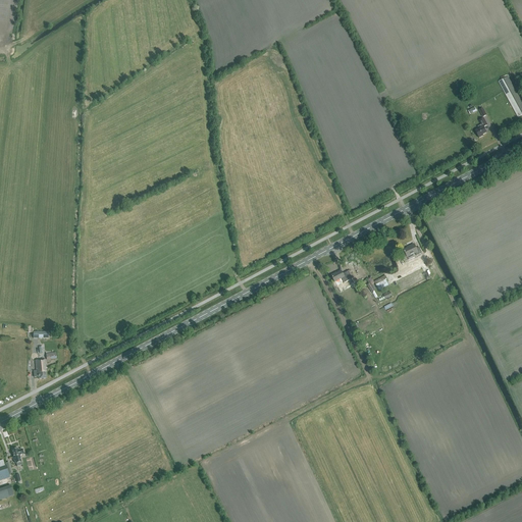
[(521,115),(521,102),(508,76),(499,82),(518,117),(521,115)]
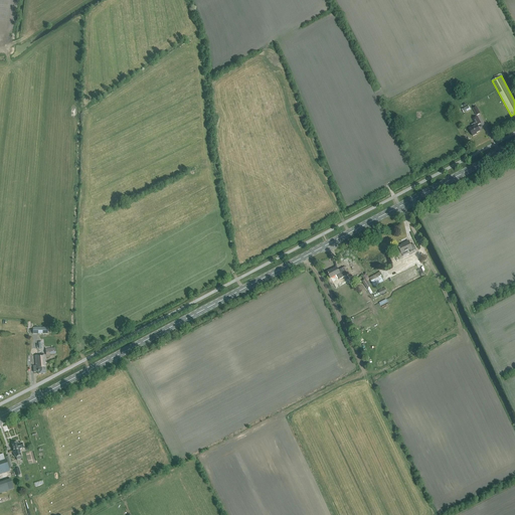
[(472,125),(473,128),(470,130),(473,137),(477,134),(480,131),(477,126),(481,124),(478,117),(473,120),(475,124),(472,125)]
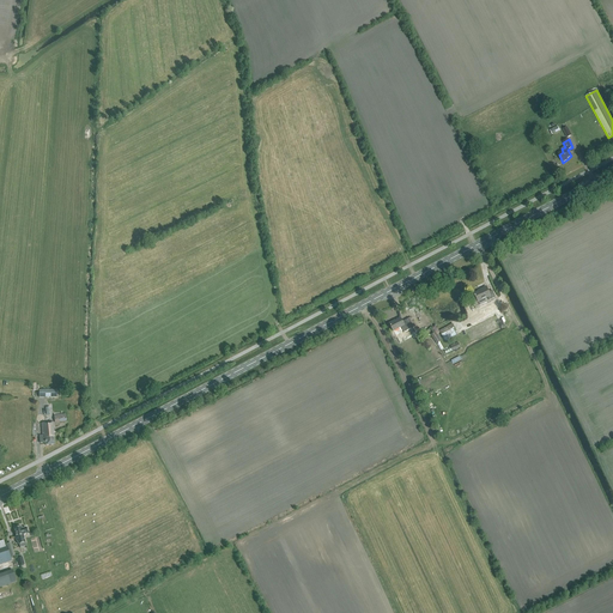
[(489,298),(490,301),(496,298),(492,291),(489,292),(486,287),(481,290),(481,291),(474,295),(475,296),(475,297),(473,298),(475,303),(478,302),(479,302),(489,298)]
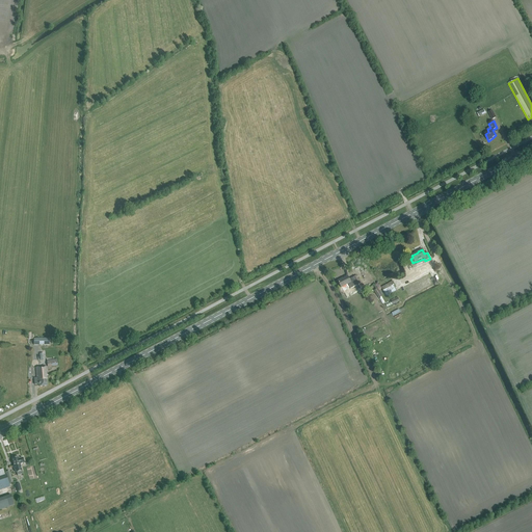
[(348,284),(350,289),(358,285),(355,276),(349,280),(348,276),(344,280),(343,277),(338,281),(341,288),(348,284)]
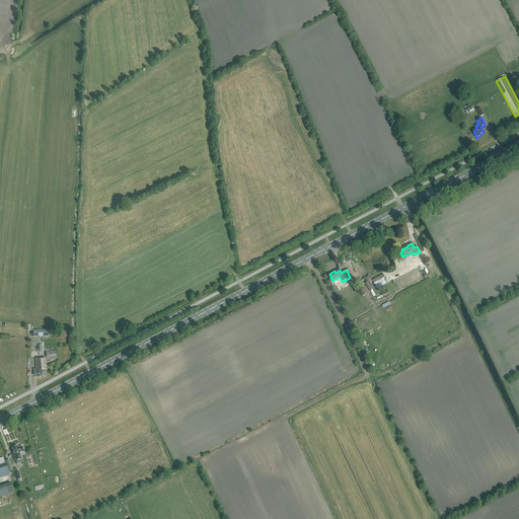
[(372,281),(377,289),(387,283),(386,280),(384,274),(372,281)]
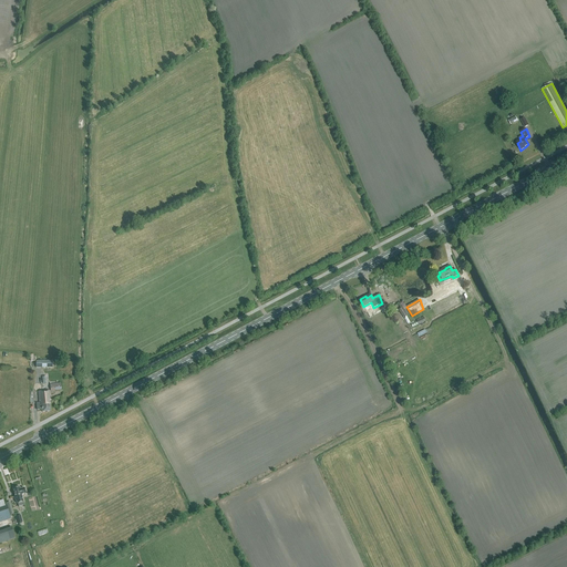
[(42,410),(42,412),(51,411),(50,405),(52,404),(51,394),(54,393),(54,391),(62,390),(61,383),(57,384),(57,380),(58,380),(57,375),(48,377),(49,384),(50,384),(51,391),(50,391),(39,392),(40,403),(37,403),(38,410),(42,410)]
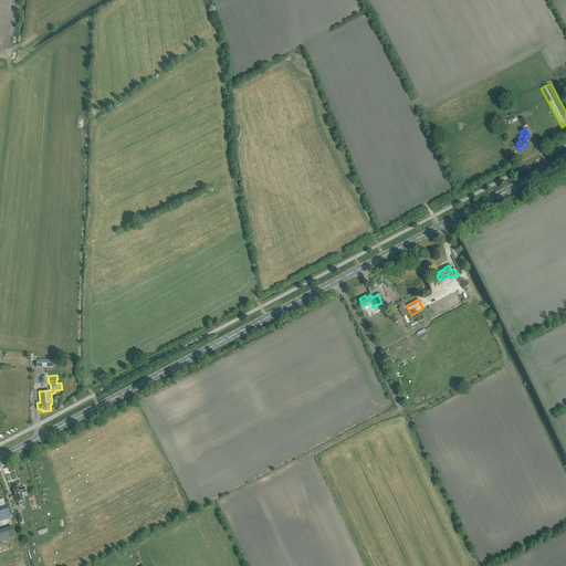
[(20,489),(19,486),(12,489),(16,496),(14,496),(16,500),(17,500),(18,503),(19,502),(19,503),(23,502),(21,494),(22,494),(25,492),(24,488),(20,489)]
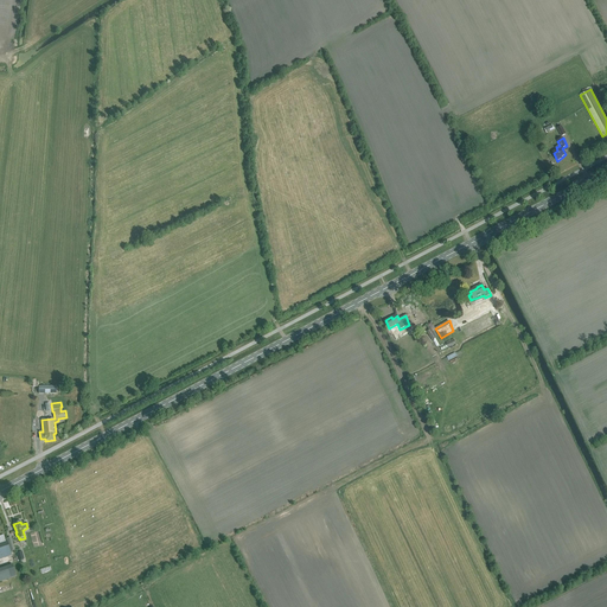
[(7,541),(0,543),(0,558),(12,555),(11,551),(7,541)]
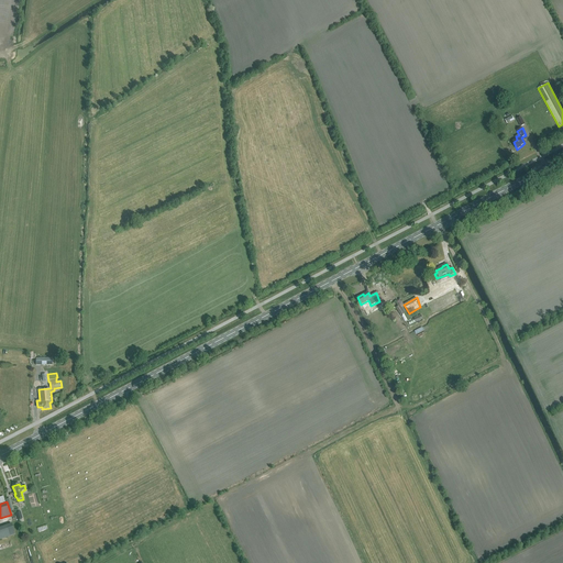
[(11,523),(0,527),(0,539),(14,534),(11,523)]
